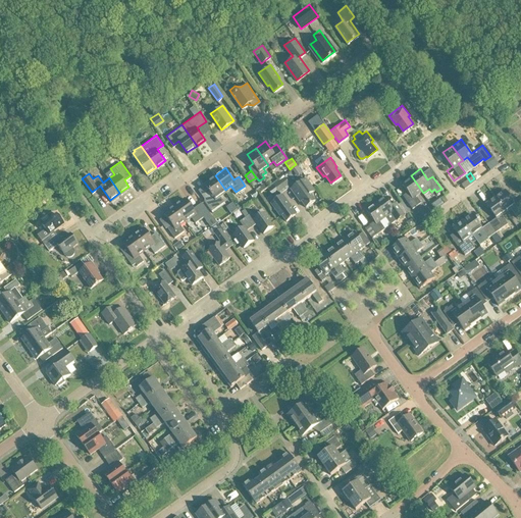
[(244,174),(240,177),(245,186),(249,182),(245,175),(244,174)]
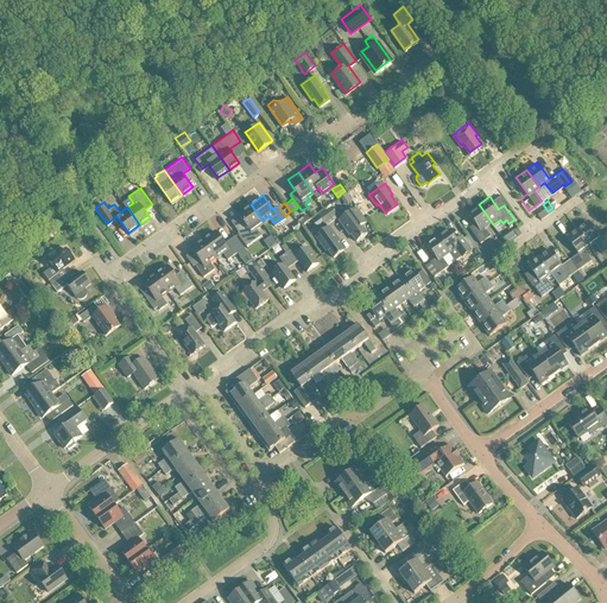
[(238,213),(229,219),(238,230),(238,233),(246,243),(247,246),(263,235),(261,233),(257,226),(263,221),(251,204),(238,213)]
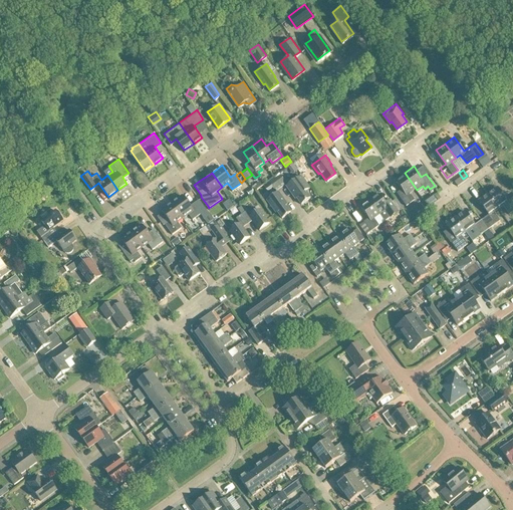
[(274,176),(280,185),(284,183),(283,181),(284,180),(279,173),(274,176)]
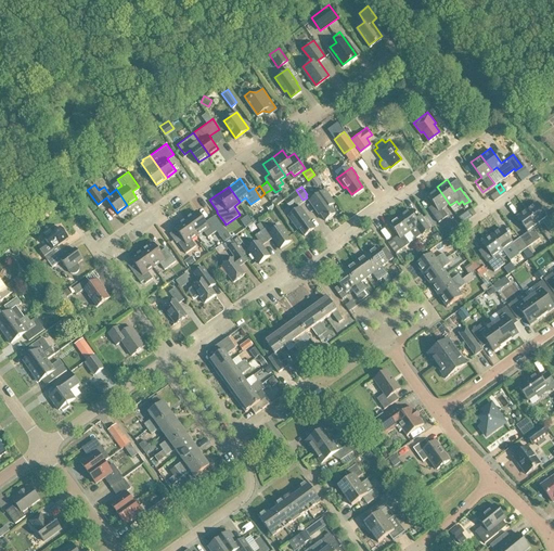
[(441,206),(448,202),(437,187),(427,193),(435,205),(430,208),(438,220),(447,214),(441,206)]
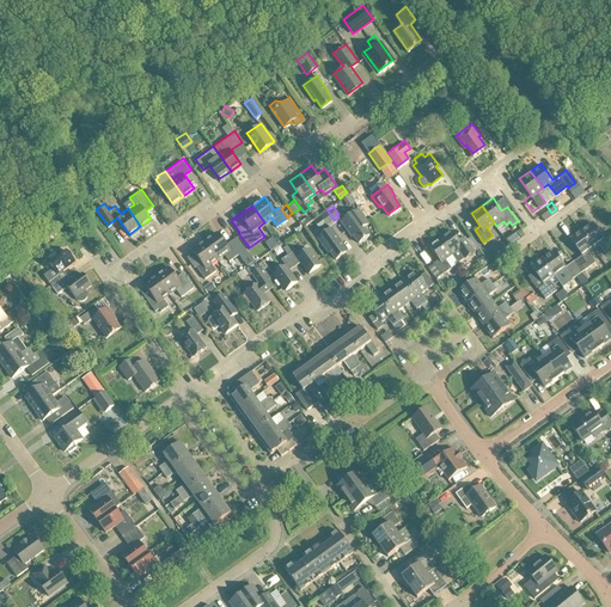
[(368,233),(362,225),(368,221),(358,207),(341,219),(350,233),(353,233),(358,240),(368,233)]
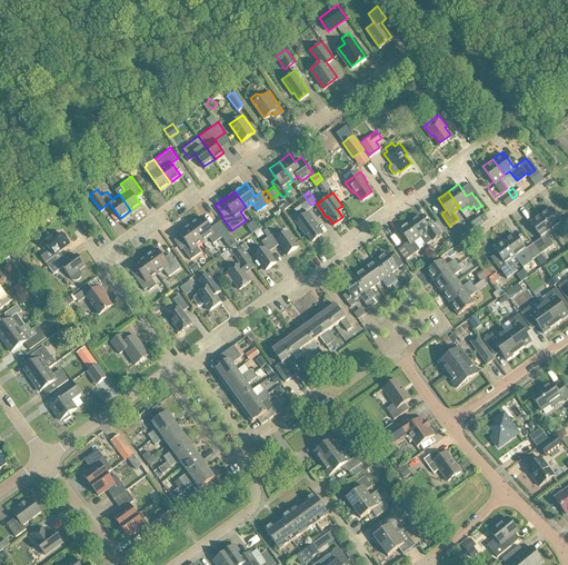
[(305,209),(310,205),(304,195),(297,199),(302,208),(304,207),(305,209)]
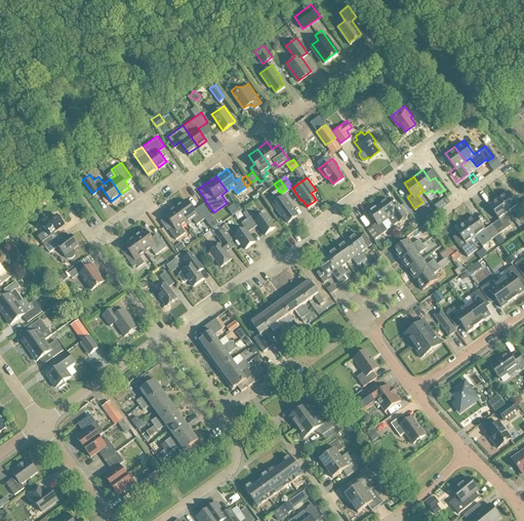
[(267,187),(265,184),(256,189),(258,193),(267,187)]
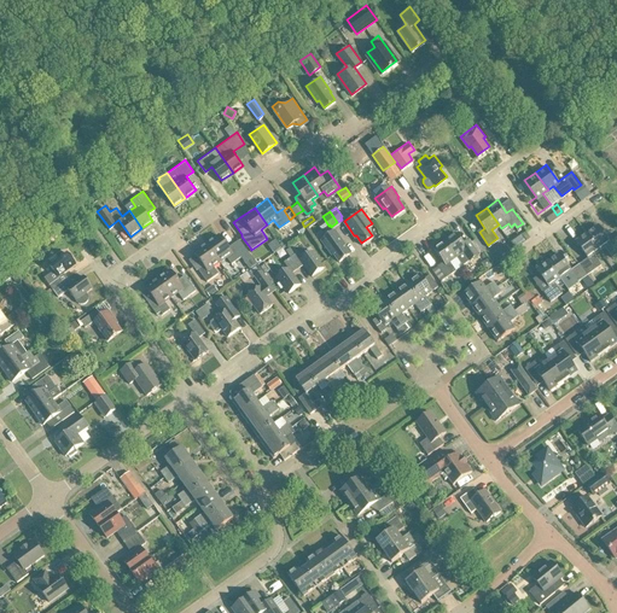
[(587,231),(599,247),(604,244),(612,255),(616,250),(616,233),(610,239),(598,223),(587,231)]
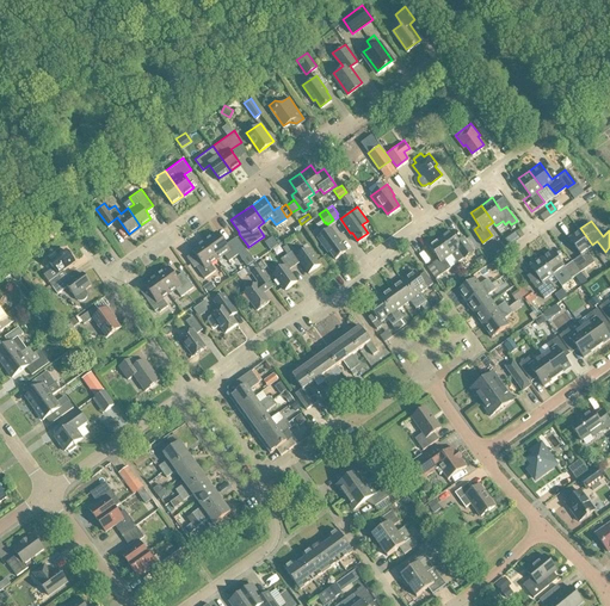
[(345,249),(339,241),(340,240),(331,226),(316,235),(327,249),(328,248),(334,257),(345,249)]
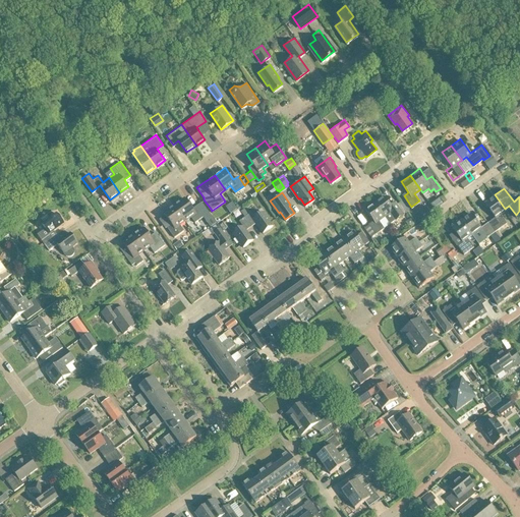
[(373,200),(385,215),(389,222),(403,212),(396,203),(395,199),(390,204),(383,194),(373,200)]
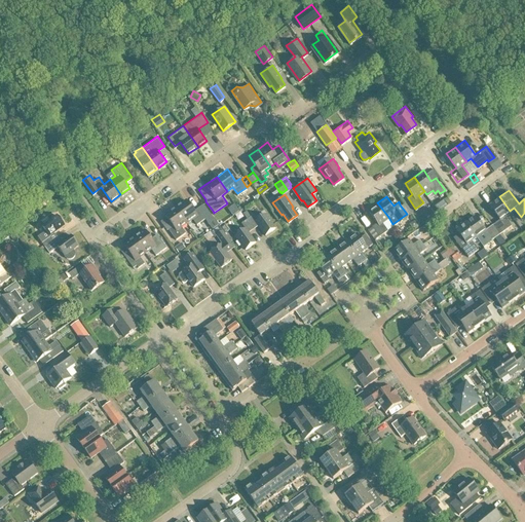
[(504,214),(510,211),(499,196),(489,203),(499,218),(492,223),(498,232),(512,223),(504,214)]
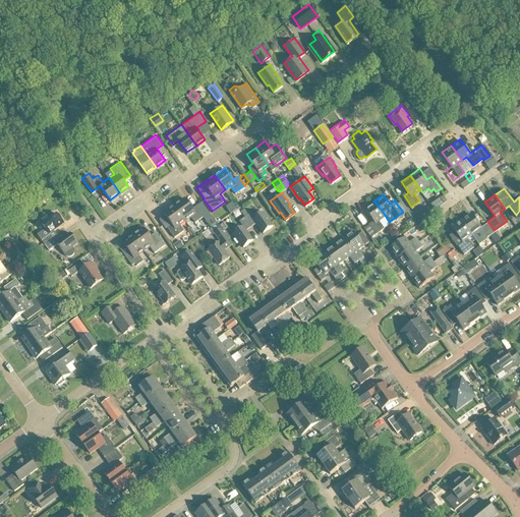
[(174,204),(184,219),(190,215),(195,221),(205,214),(197,204),(192,208),(184,196),(174,204)]
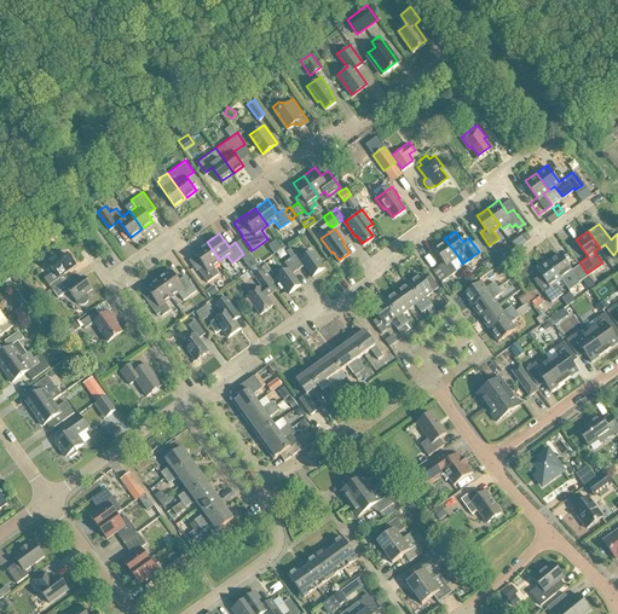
[(471,241),(479,252),(484,249),(475,237),(471,241)]
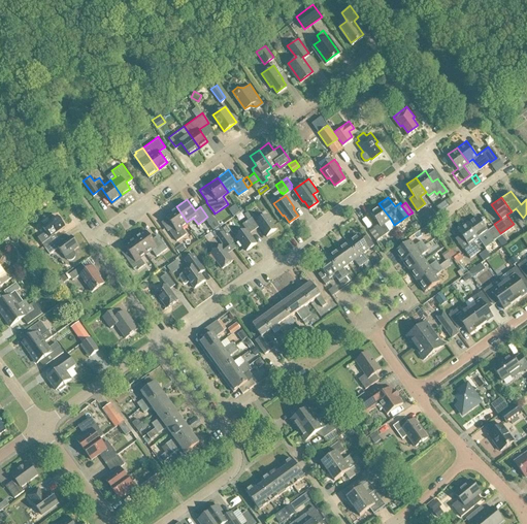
[(384,222),(390,218),(379,203),(369,210),(379,222),(370,227),(377,237),(389,229),(384,222)]
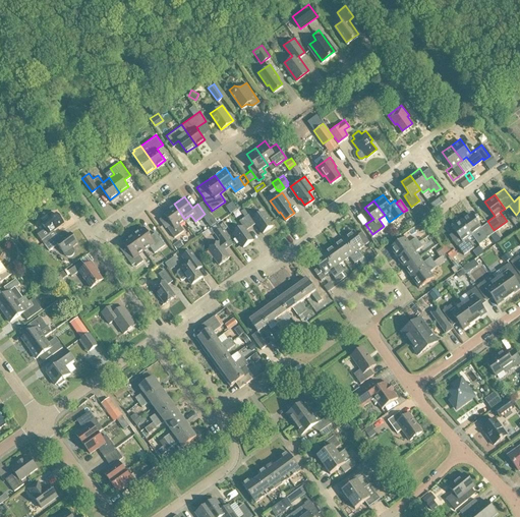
[(179,223),(184,219),(174,204),(164,211),(165,213),(158,218),(165,227),(167,225),(174,236),(184,229),(179,223)]
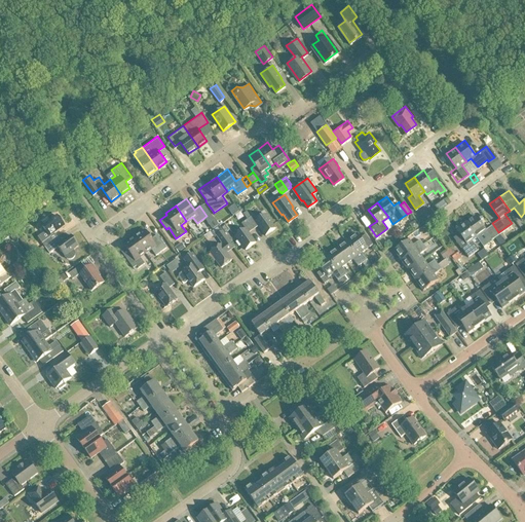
[(246,218),(253,227),(258,223),(265,233),(275,226),(265,212),(255,219),(251,214),(246,218)]
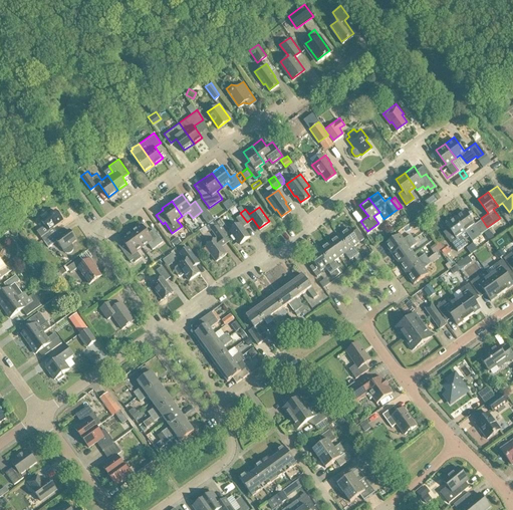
[(43,239),(56,230),(52,225),(62,218),(55,208),(49,212),(47,209),(38,216),(44,224),(36,229),(43,239)]
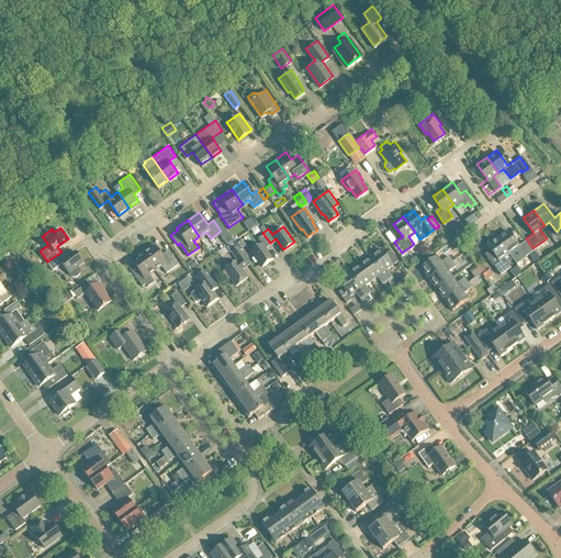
[(227,232),(233,238),(238,234),(233,227),(227,232)]
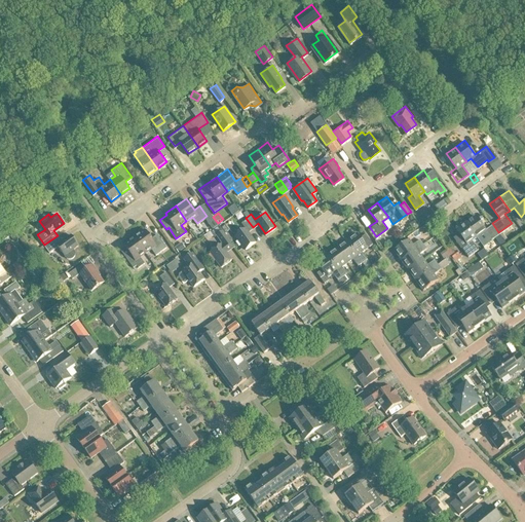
[(475,214),(465,221),(476,235),(480,239),(483,245),(491,239),(490,238),(494,235),(498,232),(492,223),(485,228),(475,214)]
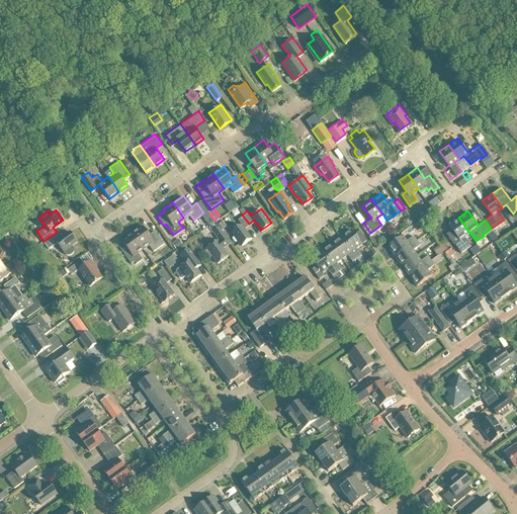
[(245,227),(249,224),(242,215),(237,218),(241,223),(232,230),(241,244),(251,237),(245,227)]
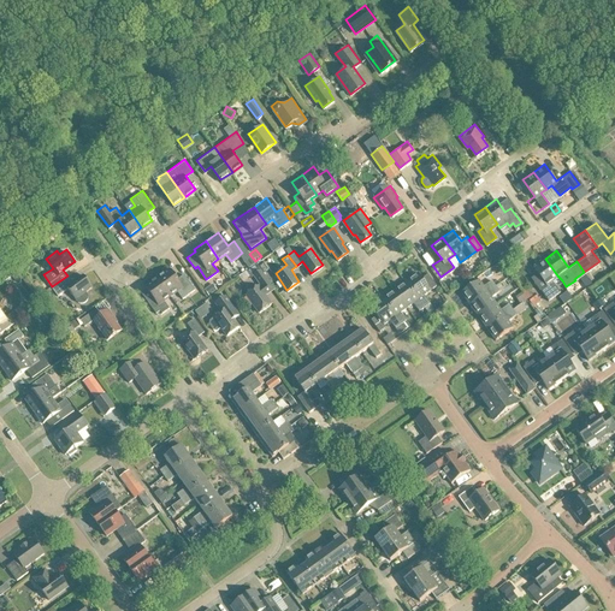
[(553,279),(557,276),(545,259),(540,261),(539,259),(533,264),(533,265),(533,266),(537,271),(530,277),(539,289),(539,288),(548,298),(560,290),(553,279)]
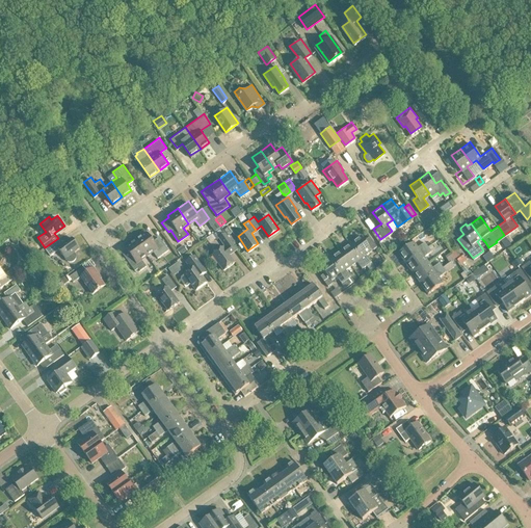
[(212,233),(216,238),(217,236),(224,231),(220,227),(212,233)]
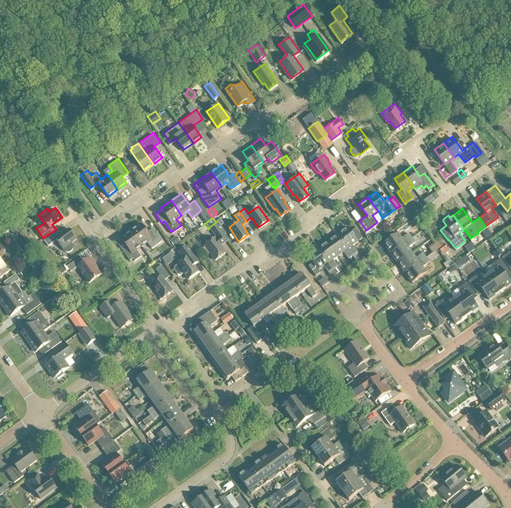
[(411,227),(416,223),(412,218),(407,221),(411,227)]
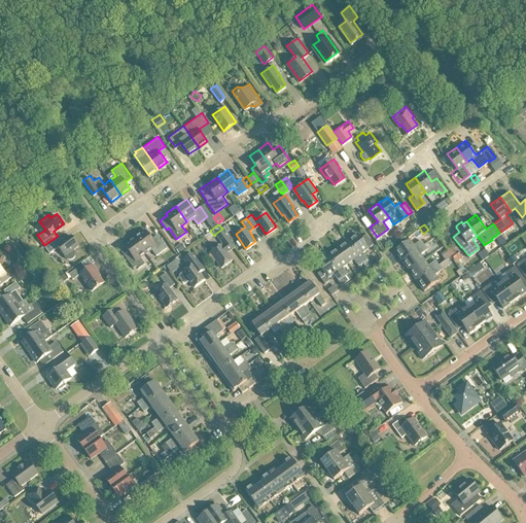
[(135,236),(145,251),(151,247),(155,253),(167,246),(158,233),(151,237),(145,229),(135,236)]
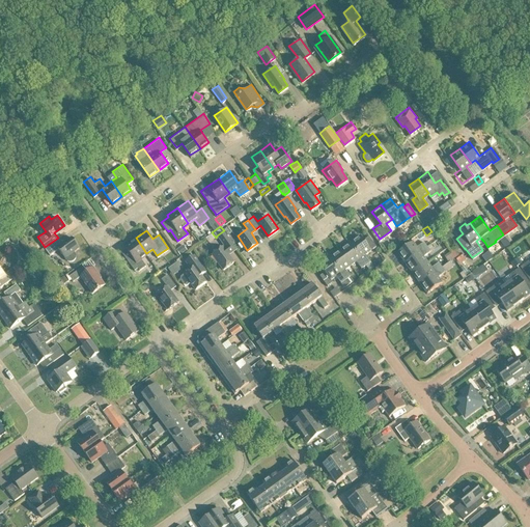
[(236,248),(224,230),(217,236),(224,245),(223,246),(222,245),(212,252),(223,268),(233,260),(228,253),(236,248)]
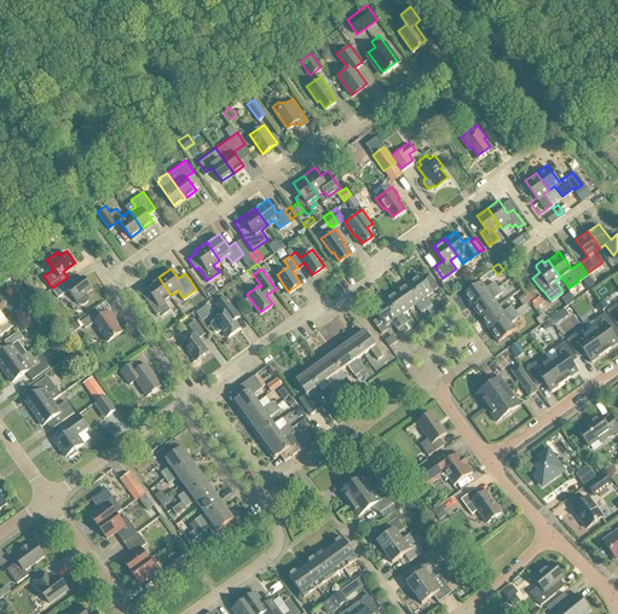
[(68,277),(52,288),(58,295),(68,288),(75,299),(78,301),(79,301),(81,302),(84,301),(85,301),(87,300),(88,297),(88,295),(87,294),(86,290),(92,285),(84,273),(79,277),(74,272),(68,277)]
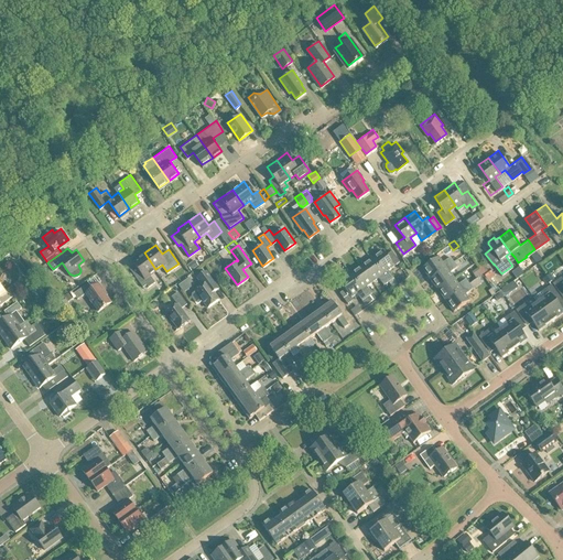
[(371,256),(388,279),(393,276),(388,268),(394,264),(382,248),(371,256)]
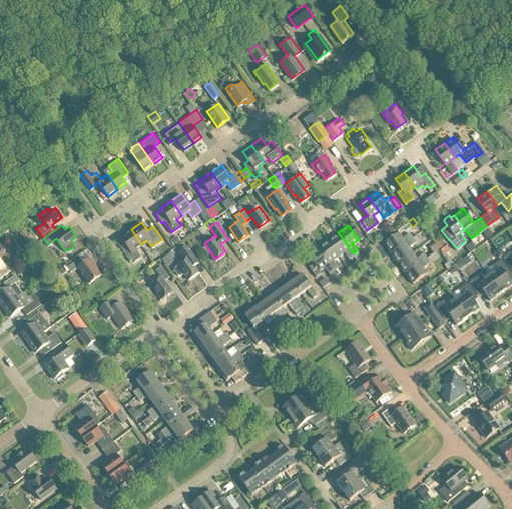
[(136,248),(141,244),(131,229),(120,236),(127,245),(122,248),(129,259),(132,257),(134,260),(140,255),(136,248)]
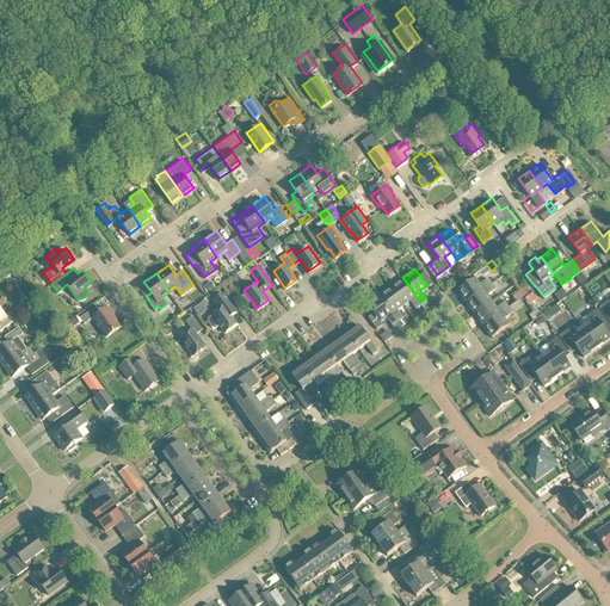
[(466,300),(491,282),(487,276),(479,282),(474,276),(457,288),(466,300)]
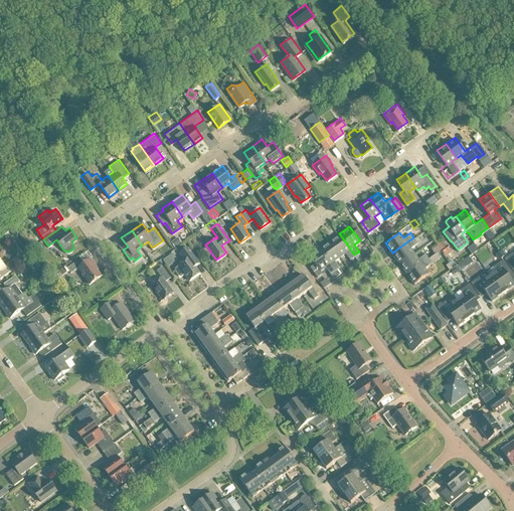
[(350,259),(354,254),(339,233),(329,240),(340,256),(345,251),(350,259)]
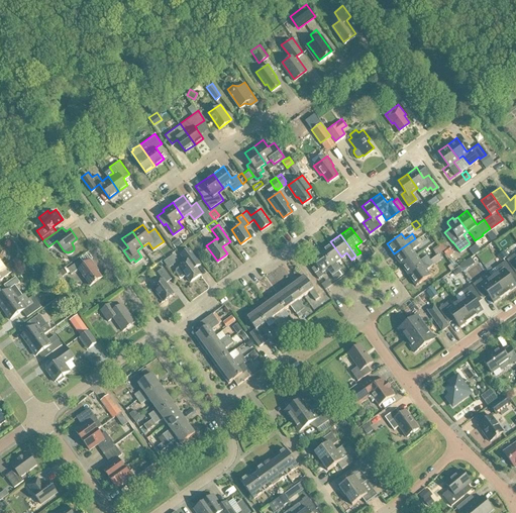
[(401,264),(416,253),(412,247),(418,242),(415,238),(394,253),(401,264)]
